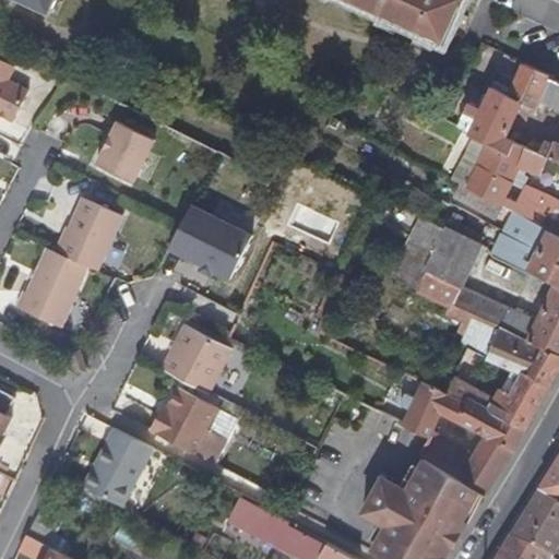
[(67,0),(32,0),(62,13),(67,0)]
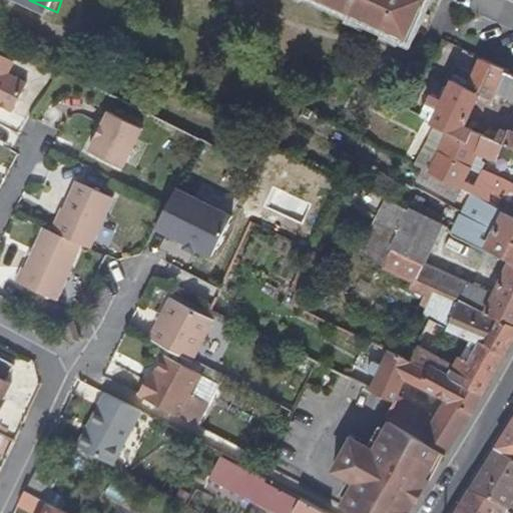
[(328,0),(415,39),(431,0),(328,0)]
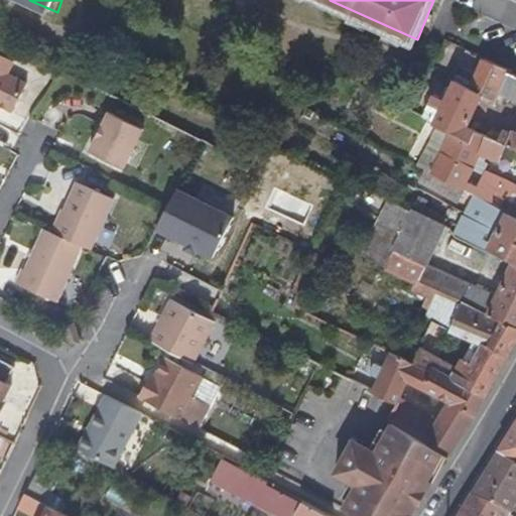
[(515,143),(515,67),(485,52),(473,81),(458,75),(453,83),(449,82),(445,91),(439,89),(432,104),(440,108),(434,119),(446,125),(459,132),(469,137),(475,125),(467,121),(479,92),(492,98),(498,89),(515,97),(515,125),(515,126),(513,130),(506,127),(500,136),(515,143)]
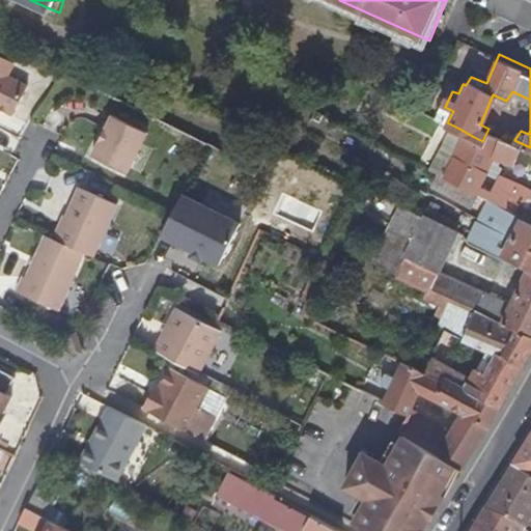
[(0,109),(12,116),(27,87),(6,76),(14,62),(0,55),(0,109)]
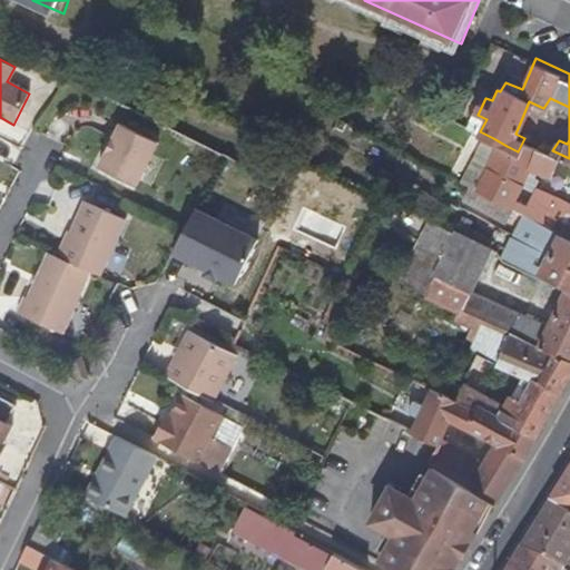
[(121,121),(99,166),(128,180),(130,172),(141,176),(159,140),(121,121)]
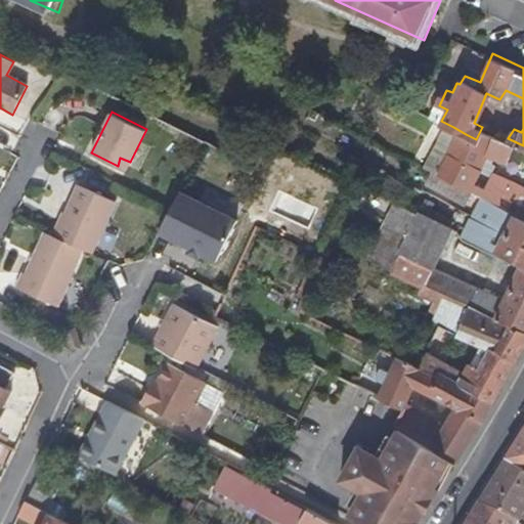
[(466,134),(453,127),(431,171),(437,174),(445,178),(466,134)]
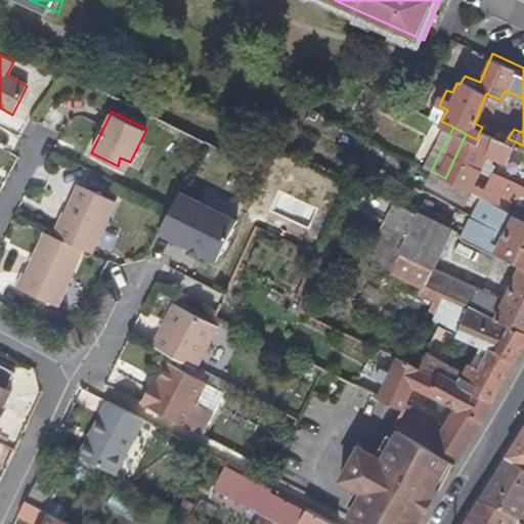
[(492,131),(482,127),(476,139),(486,144),(492,131)]
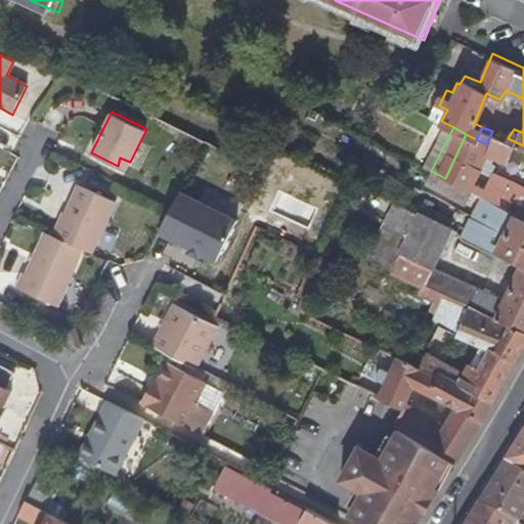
[(497,155),(506,137),(492,131),(486,144),(485,147),(491,150),(497,155)]
